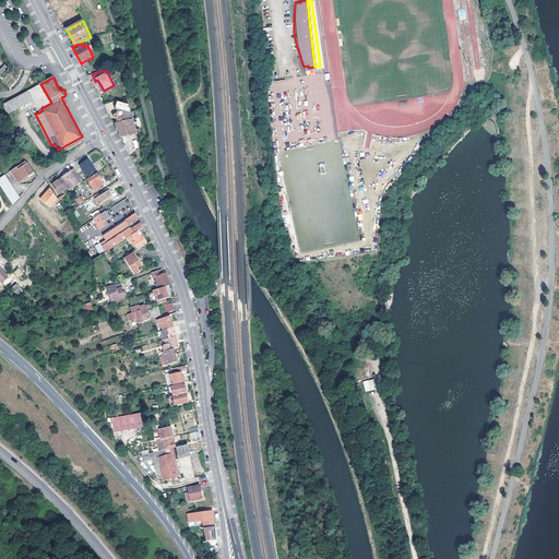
[(40,84),(28,91),(34,100),(39,113),(43,110),(42,108),(51,103),(40,84)]
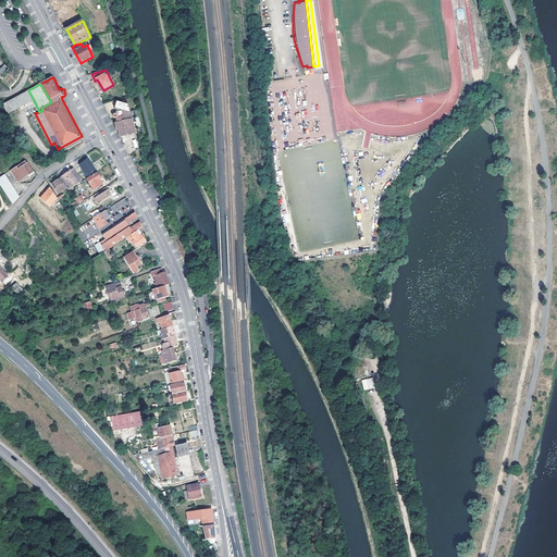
[(28,90),(3,104),(9,113),(34,100),(28,90)]
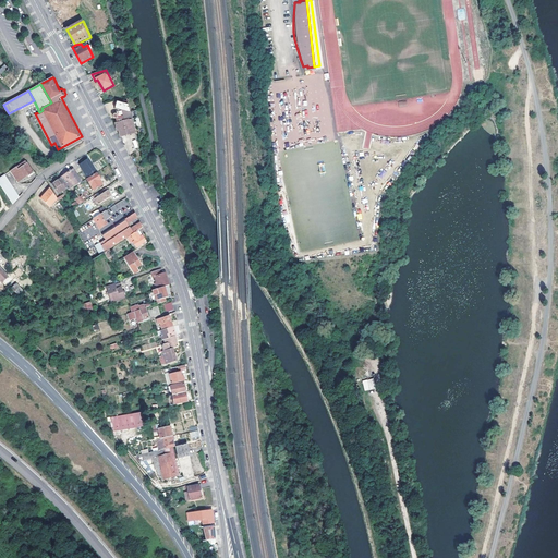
[(136,133),(134,124),(130,112),(131,111),(129,101),(124,100),(123,102),(118,101),(116,109),(117,109),(121,110),(119,116),(116,113),(114,114),(113,116),(113,117),(116,118),(116,119),(122,137),(136,133)]
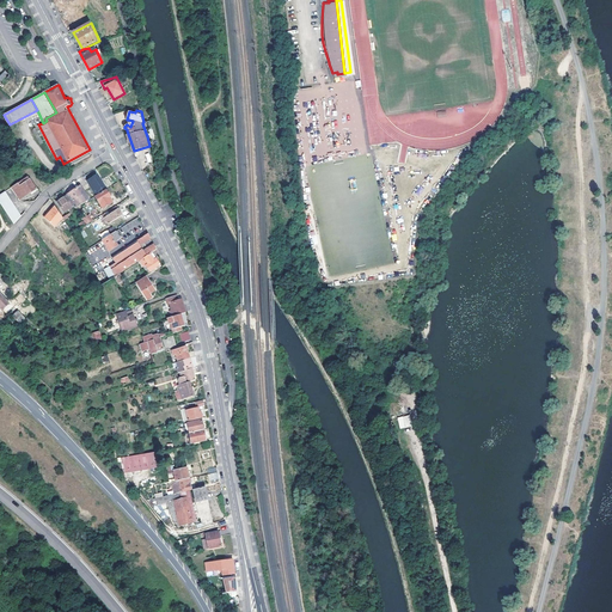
[(98,176),(87,182),(96,195),(103,191),(102,189),(105,187),(101,181),(98,176)]
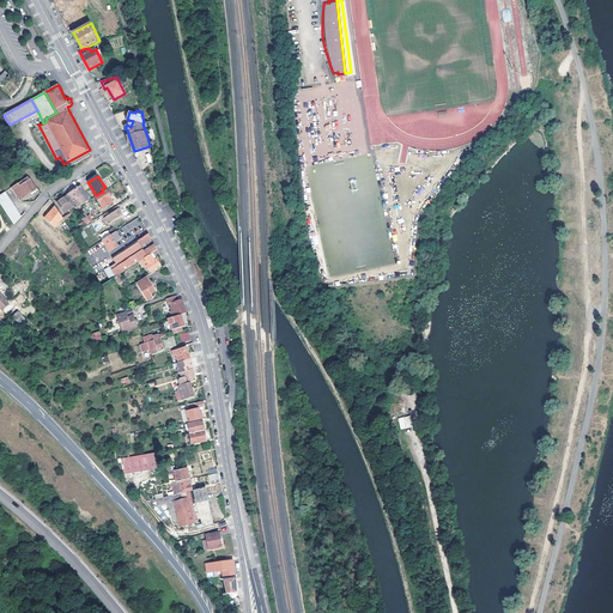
[(19,183),(12,188),(22,200),(37,189),(31,178),(20,186),(19,183)]
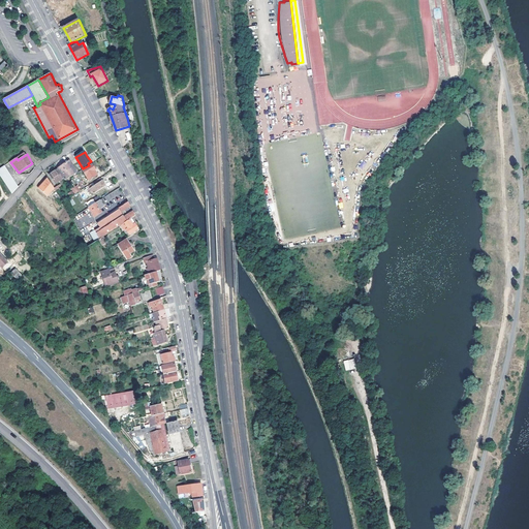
[(69,161),(58,168),(58,169),(64,179),(66,181),(78,173),(69,161)]
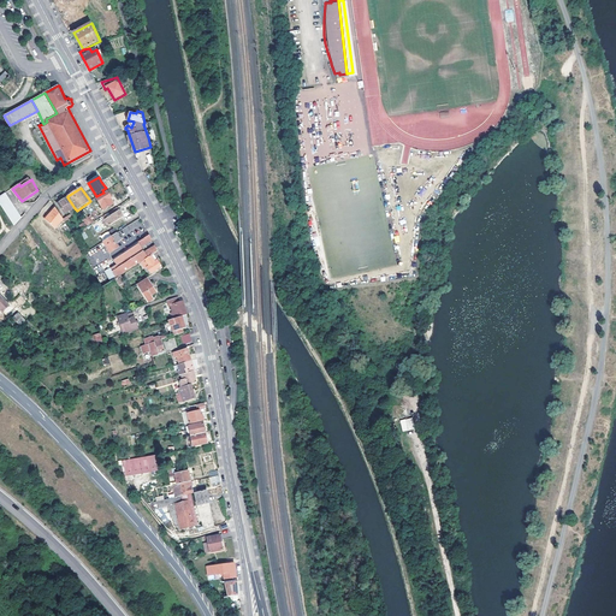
[(112,197),(108,191),(96,199),(105,211),(114,205),(111,199),(112,197)]
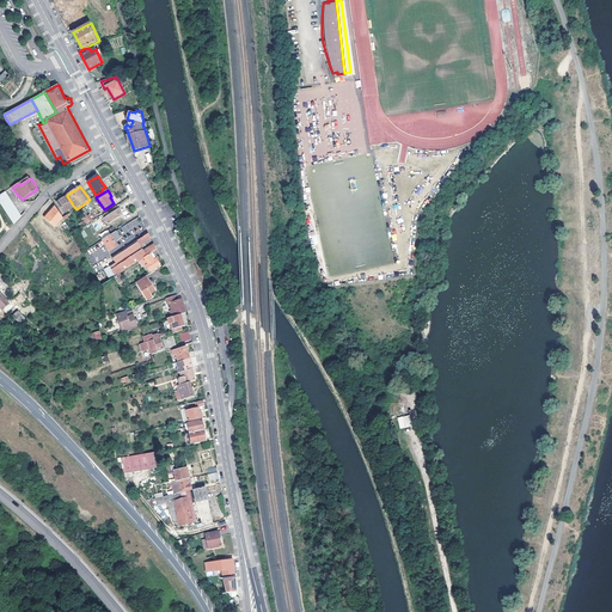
[(0,203),(13,224),(23,216),(5,191),(0,194),(0,203)]
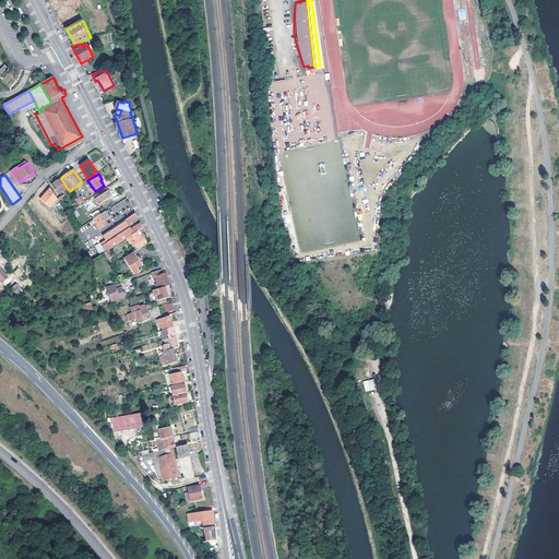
[(58,194),(68,189),(61,179),(52,186),(58,194)]
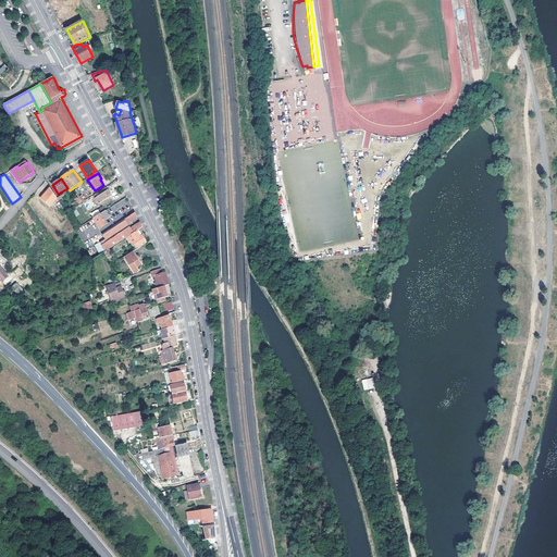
[(56,195),(50,187),(46,192),(47,193),(45,195),(42,195),(41,197),(41,199),(50,207),(58,198),(56,195)]
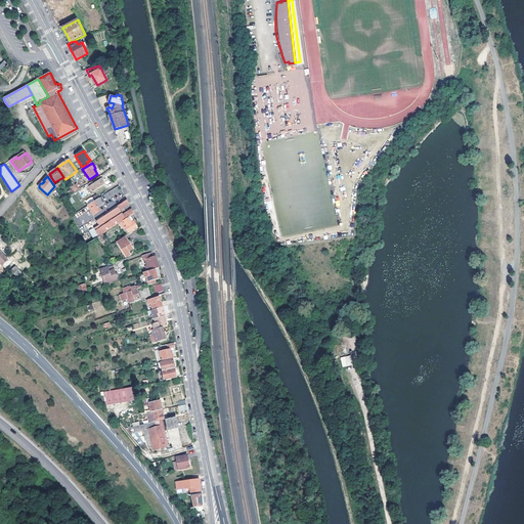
[(100,176),(96,178),(98,181),(90,186),(93,191),(105,184),(100,176)]
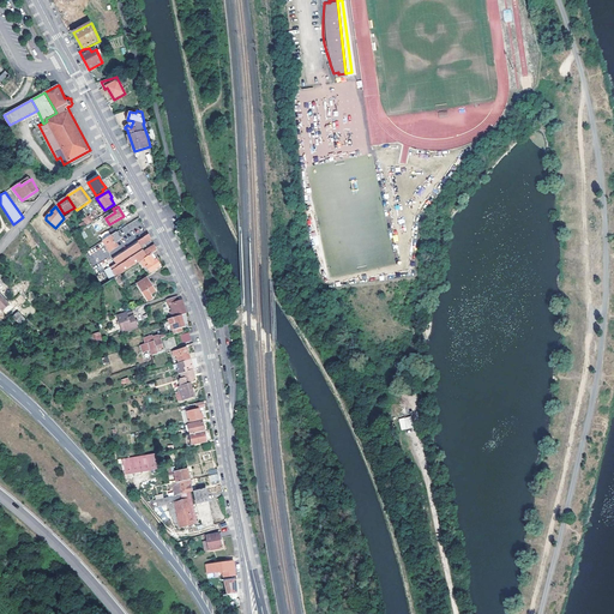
[(121,240),(116,233),(110,236),(112,236),(103,241),(110,252),(115,248),(116,250),(119,248),(118,247),(118,246),(116,244),(121,240)]
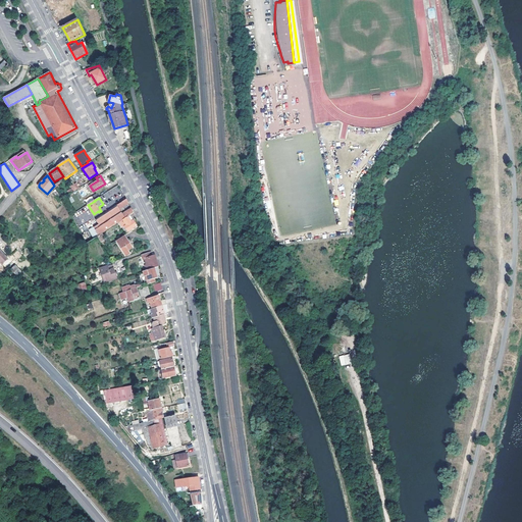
[(131,215),(134,213),(135,212),(132,208),(122,214),(120,210),(129,204),(128,202),(126,199),(91,222),(92,224),(97,221),(99,224),(94,227),(94,226),(89,229),(94,239),(98,236),(101,233),(118,223),(120,221),(131,215)]
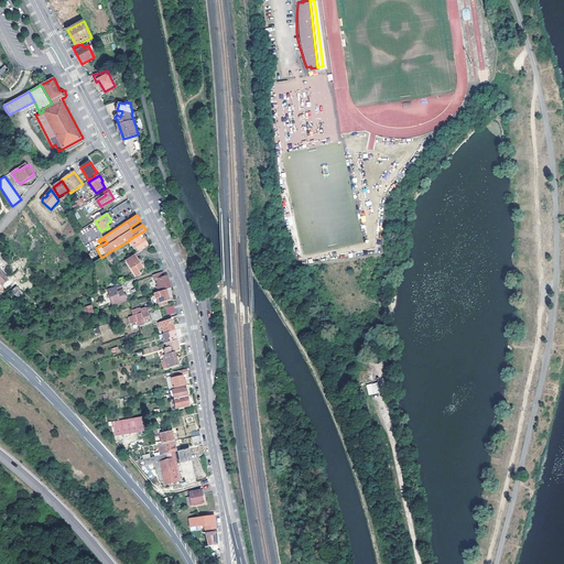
[(141,232),(130,239),(133,246),(136,245),(139,250),(142,248),(148,243),(144,238),(142,240),(141,238),(144,237),(141,232)]
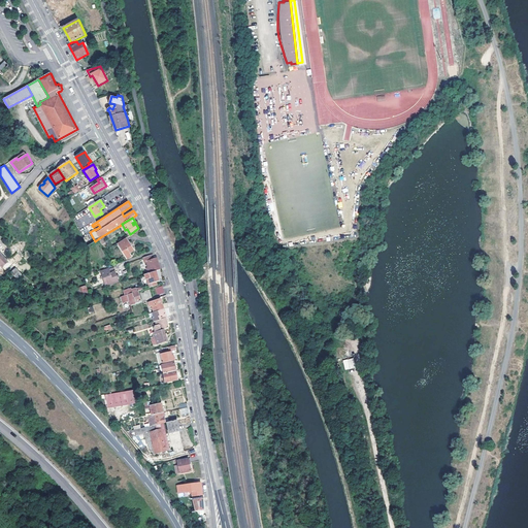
[(130,254),(135,251),(127,237),(118,243),(128,259),(131,257),(130,254)]
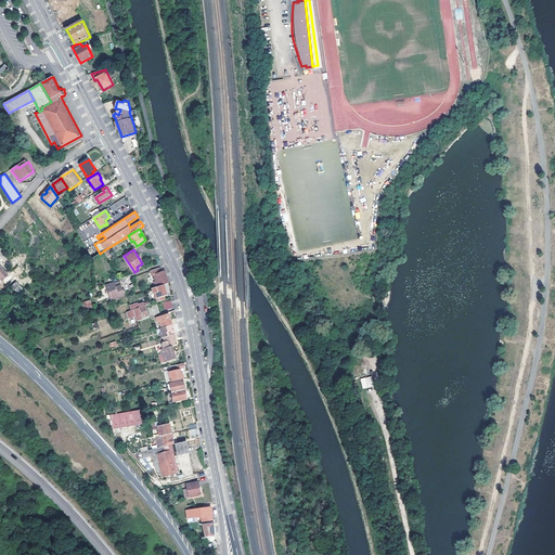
[(165,285),(169,284),(167,276),(165,272),(163,273),(159,273),(160,281),(155,282),(156,287),(165,285)]
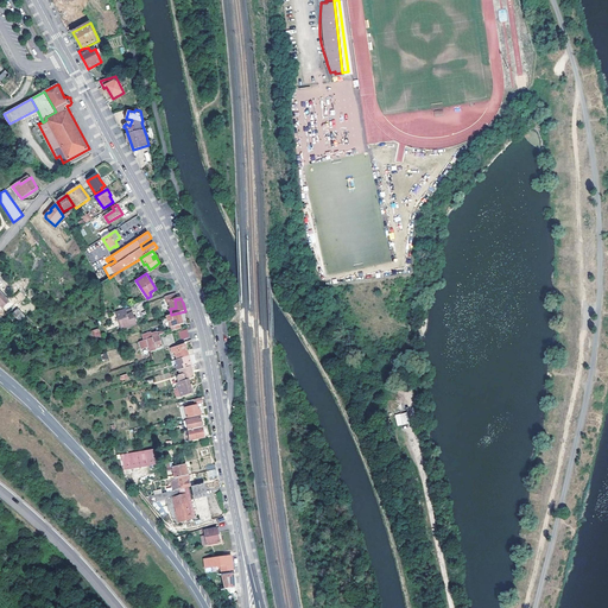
[(20,321),(25,317),(19,310),(14,312),(20,321)]
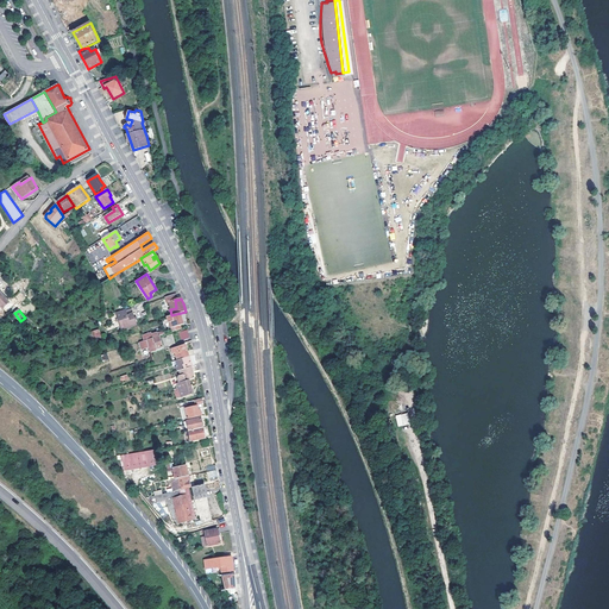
[(123,325),(121,325),(123,330),(137,325),(133,313),(127,314),(126,311),(120,312),(123,320),(121,320),(123,325)]
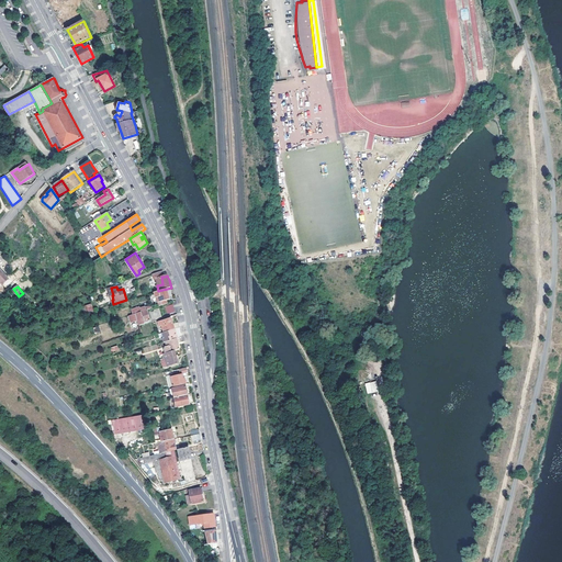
[(169,295),(172,294),(172,292),(171,290),(168,291),(167,289),(158,291),(155,292),(157,298),(158,302),(163,301),(163,302),(170,299),(169,295)]
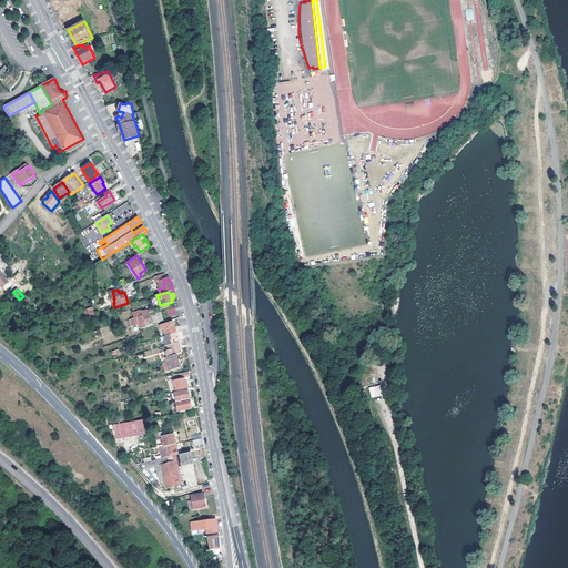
[(85,317),(94,314),(91,306),(82,311),(85,317)]
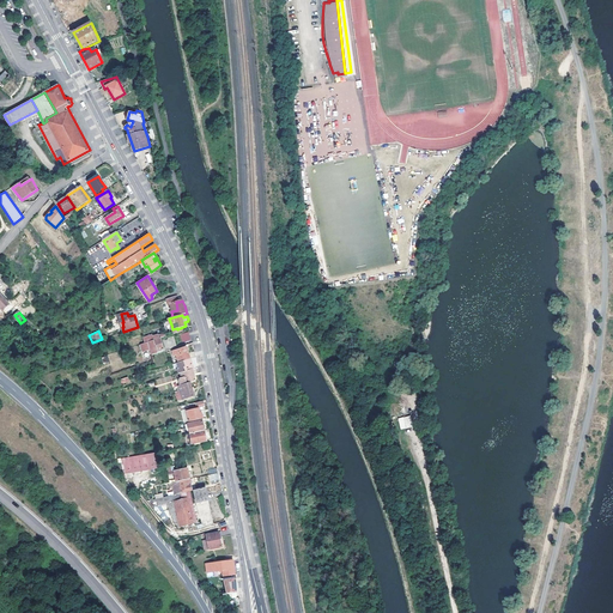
[(190,339),(188,332),(180,334),(182,343),(190,340),(190,339)]
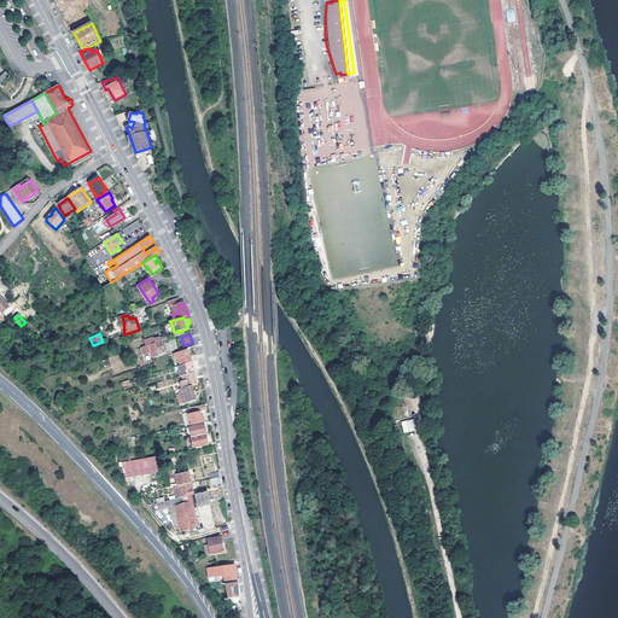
[(153,344),(147,345),(149,353),(152,351),(155,357),(159,356),(159,354),(165,353),(162,340),(156,343),(153,344)]
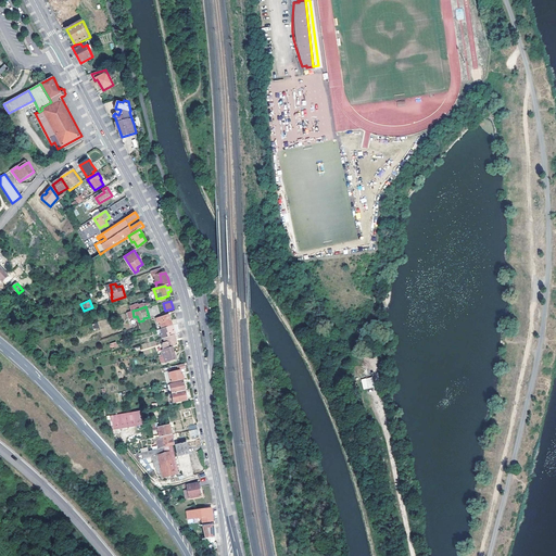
[(156,324),(159,330),(167,328),(177,325),(176,319),(172,320),(169,315),(156,319),(158,324),(156,324)]
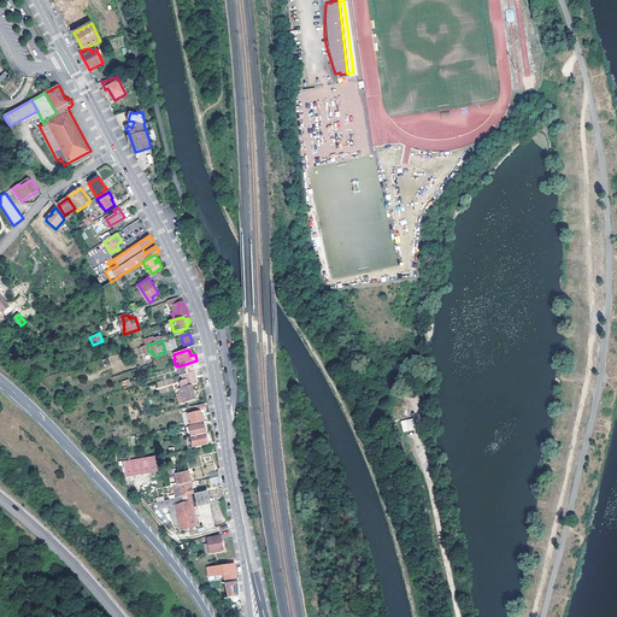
[(182,375),(199,370),(197,362),(197,360),(186,364),(188,369),(180,371),(181,376),(182,375)]
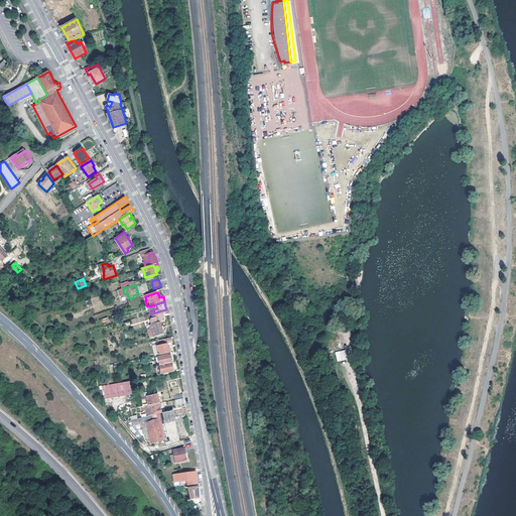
[(151,320),(152,325),(161,323),(165,320),(163,315),(166,314),(166,309),(152,313),(153,318),(152,318),(153,320),(151,320)]
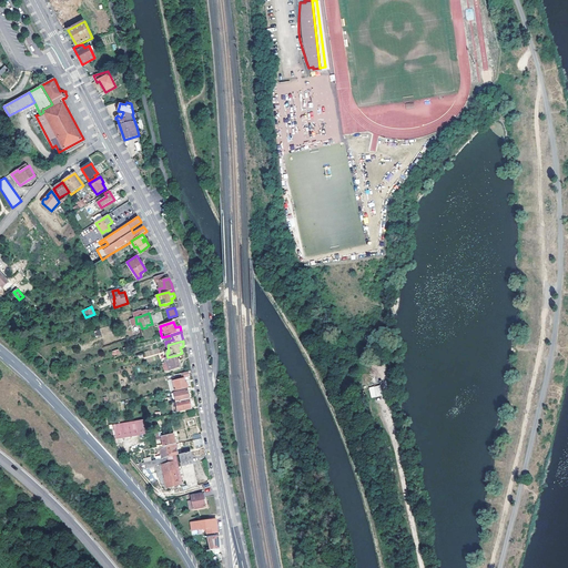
[(168,357),(166,357),(170,371),(181,367),(178,355),(168,357)]
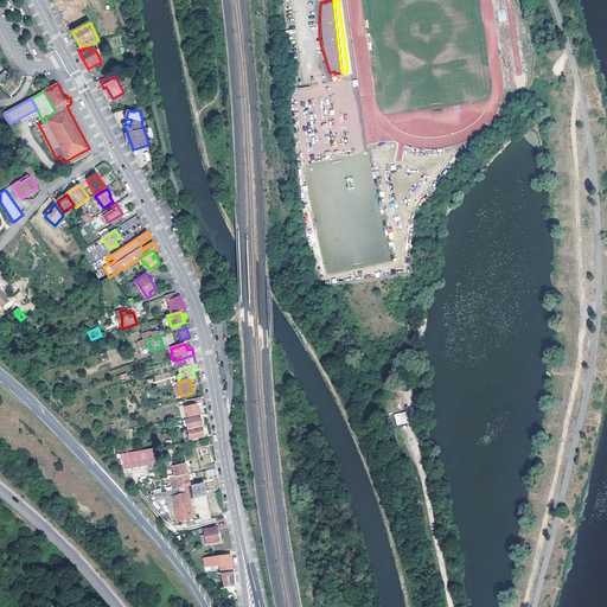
[(203,403),(202,397),(192,400),(193,403),(187,404),(187,406),(185,406),(187,417),(202,414),(200,409),(199,409),(198,404),(199,404),(203,403)]
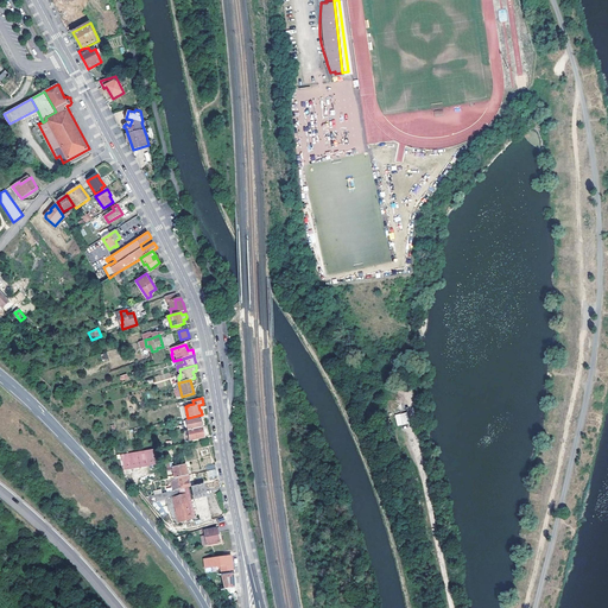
[(406,412),(394,415),(398,426),(409,423),(406,412)]
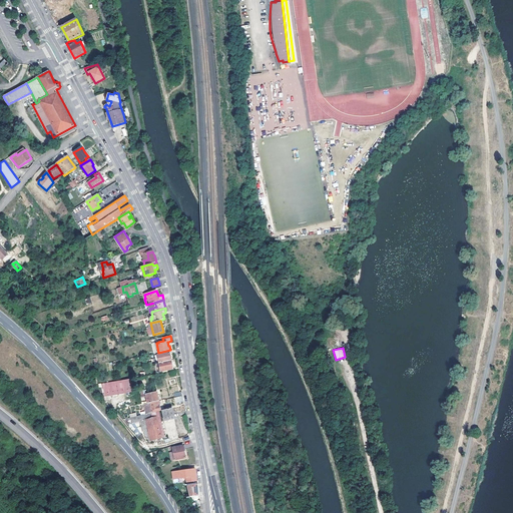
[(162,363),(172,361),(170,352),(160,354),(162,363)]
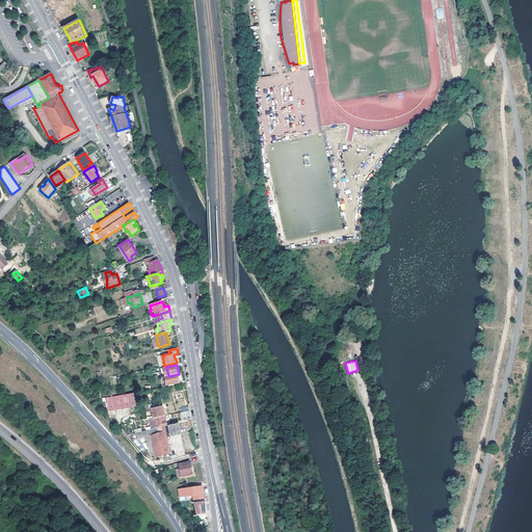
[(168,376),(165,376),(167,386),(180,382),(179,374),(168,376)]
